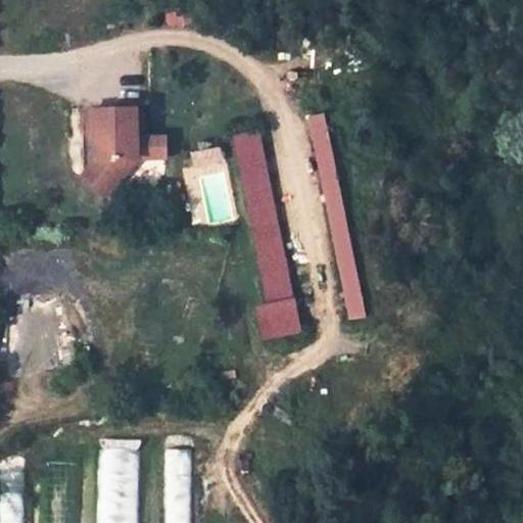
[(134,110),(86,112),(86,122),(87,135),(93,134),(94,158),(82,172),(103,193),(136,157),(134,110)]
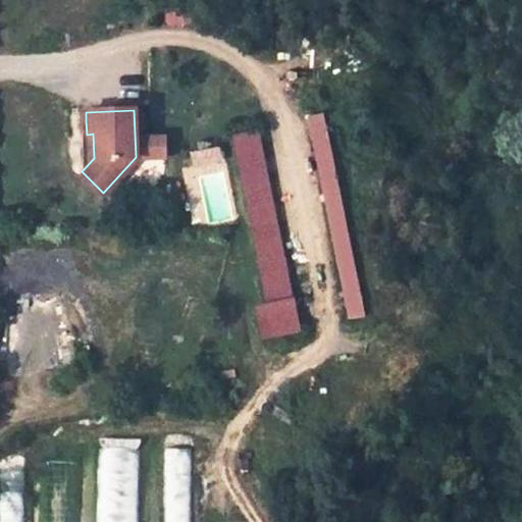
[(323,112),(306,116),(349,318),(365,315),(323,112)]
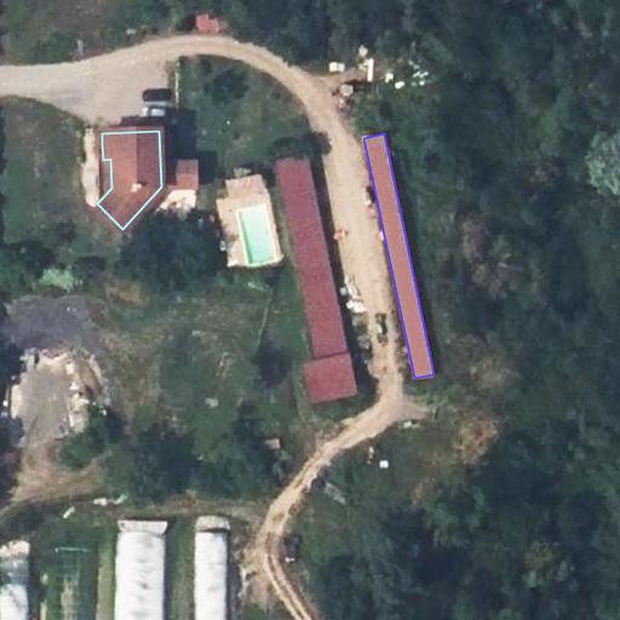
[(103,160),(102,144),(93,144),(97,204),(112,188),(110,159),(103,160)]
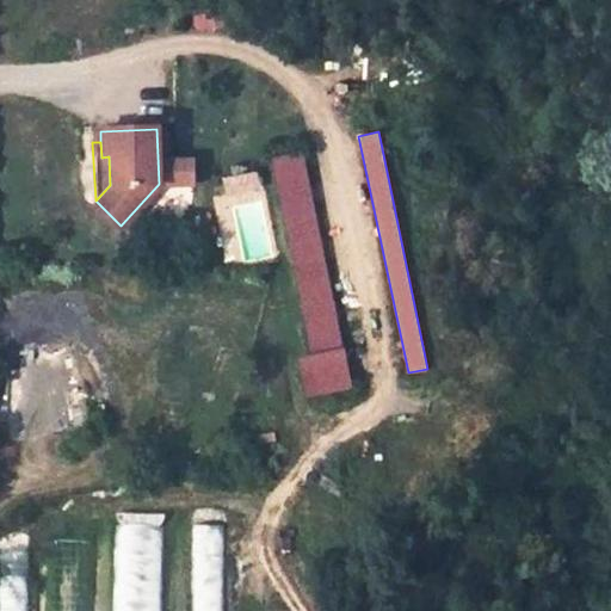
[(304,152),(273,159),(315,357),(349,350),(304,152)]
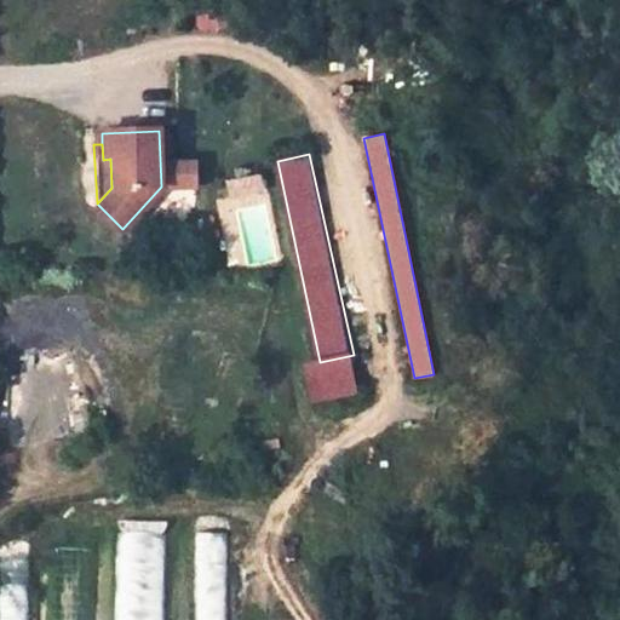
[(199,185),(197,155),(164,156),(166,187),(199,185)]
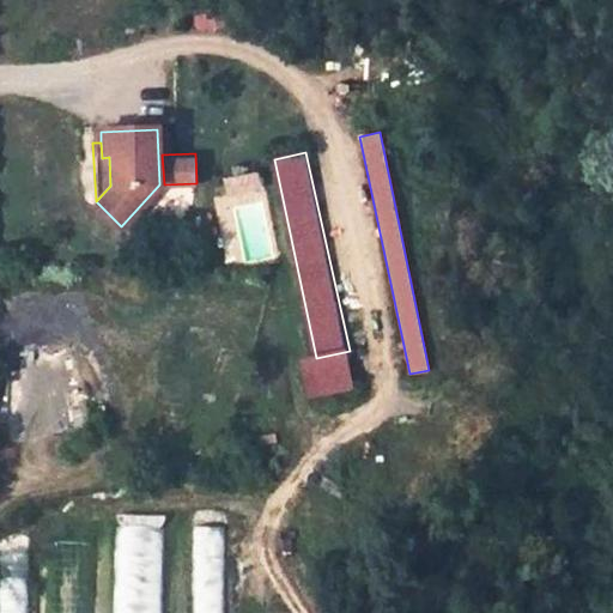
[(226,193),(260,183),(255,168),(222,177),(226,193)]
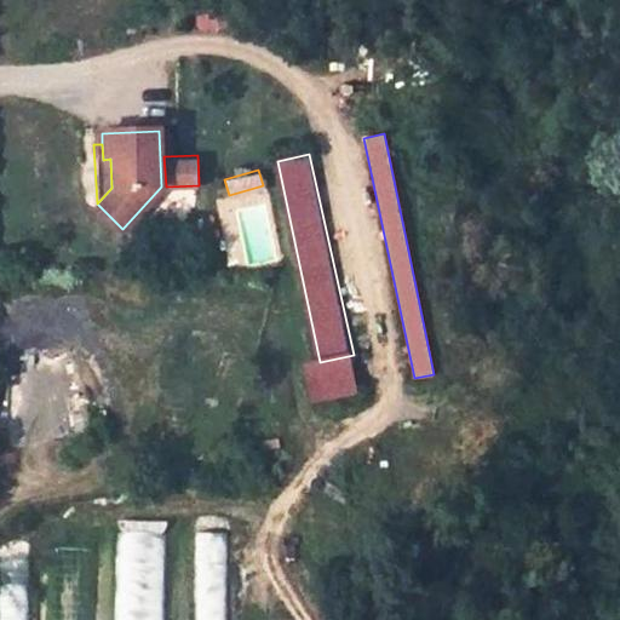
[(320,362),(310,365),(317,402),(361,392),(354,355),(320,362)]
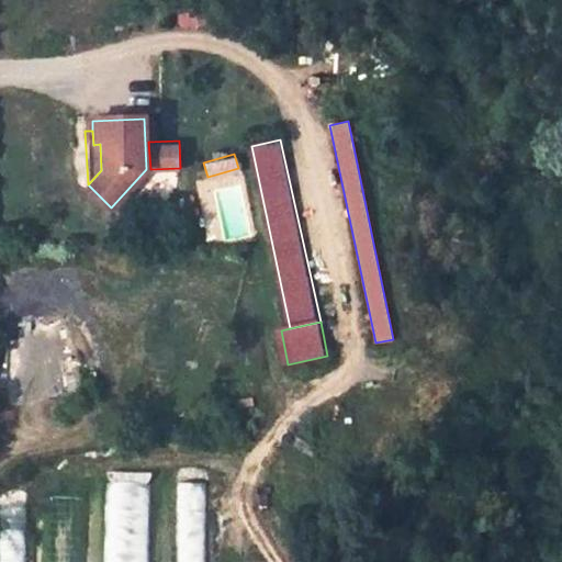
[(177,561),(203,561),(203,482),(177,482),(177,561)]
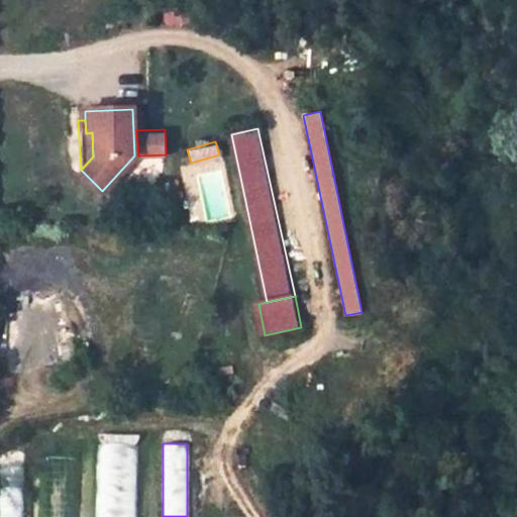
[(104,450),(103,516),(130,516),(131,450),(104,450)]
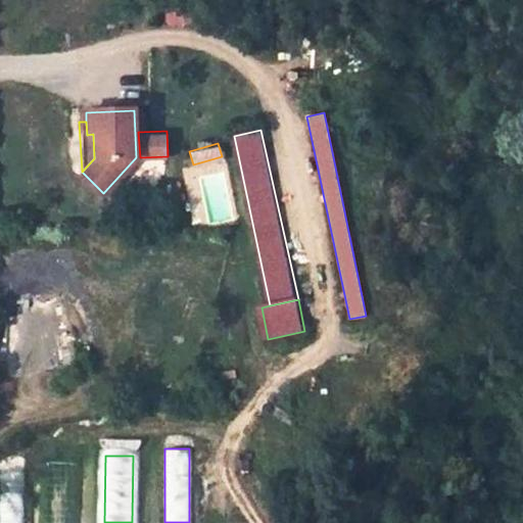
[(28,469),(27,522),(93,522),(93,493),(79,493),(78,522),(64,522),(64,469),(28,469)]
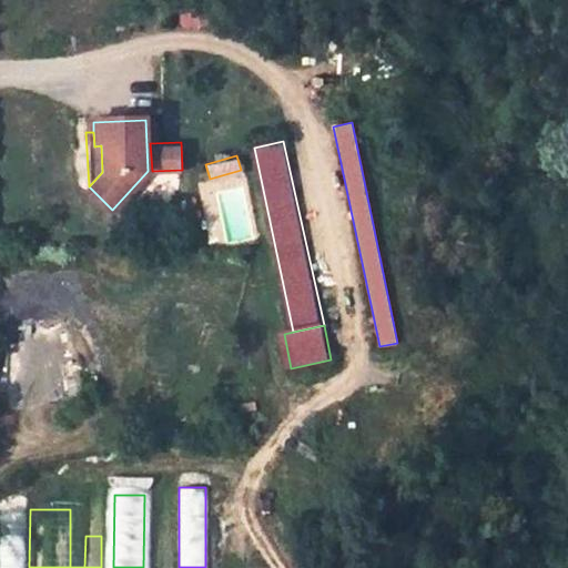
[(26,567),(26,514),(0,513),(0,567),(26,567)]
